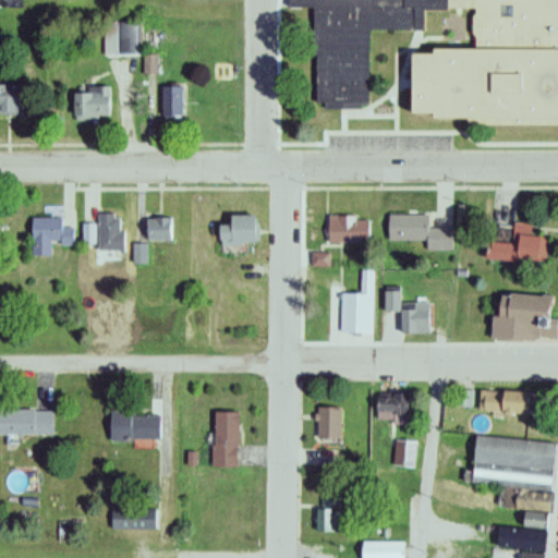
[(557,117),(557,0),(286,0),(287,7),(314,8),(313,106),(366,107),(367,31),(424,31),(424,10),(472,10),(471,50),(407,49),(405,116),(557,117)]
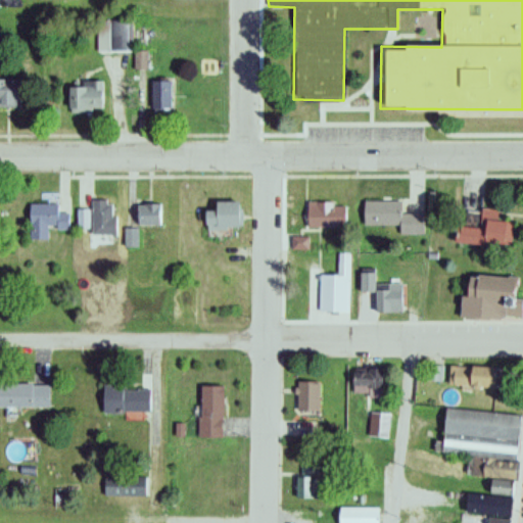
[(115,22),(100,22),(100,50),(117,50),(117,31),(115,31),(115,22)]
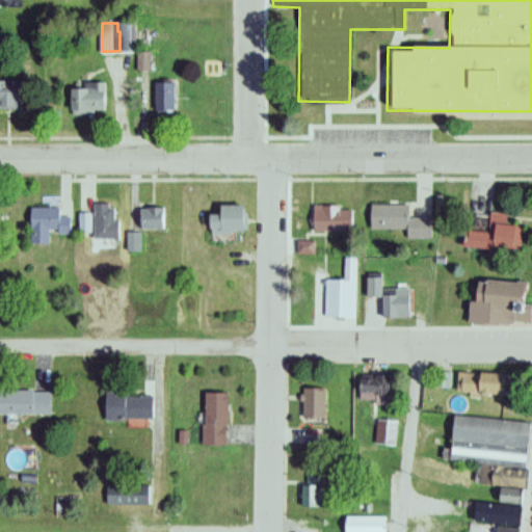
[(137,72),(151,72),(151,53),(137,53),(137,72)]
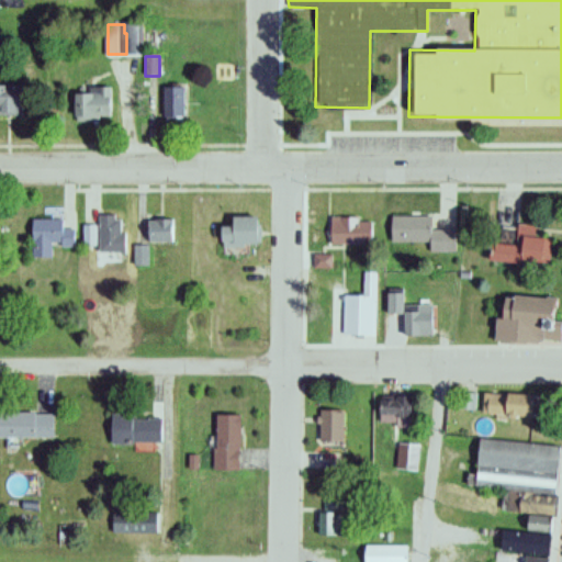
[(0,85),(0,115),(17,116),(17,85),(0,85)]
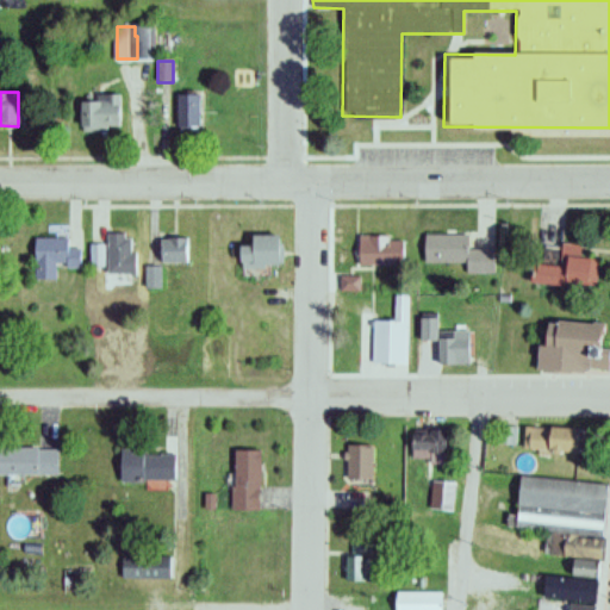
[(122,132),(122,95),(94,95),(94,101),(78,101),(78,132),(122,132)]
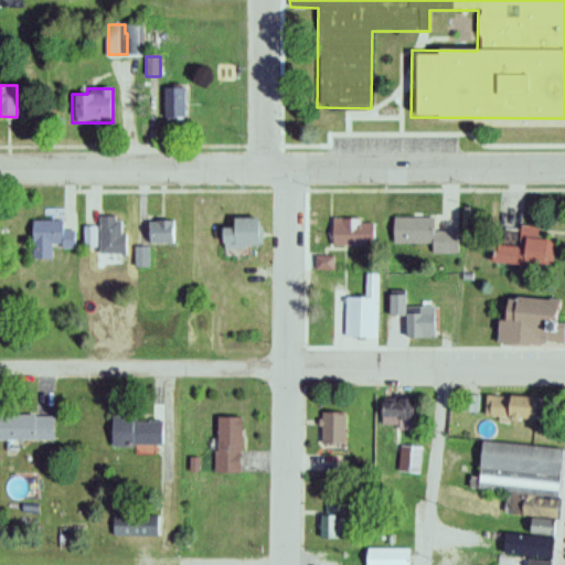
[(183,88),(163,88),(163,118),(183,118),(183,88)]
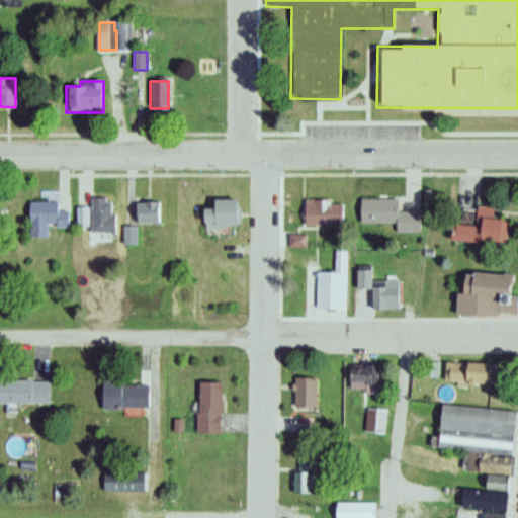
[(90,208),(77,208),(77,233),(115,233),(115,198),(90,198),(90,208)]
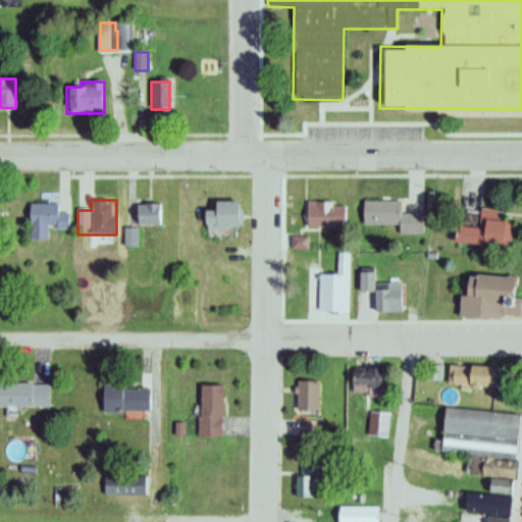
[(212,210),(202,210),(202,229),(236,229),(236,201),(212,201),(212,210)]
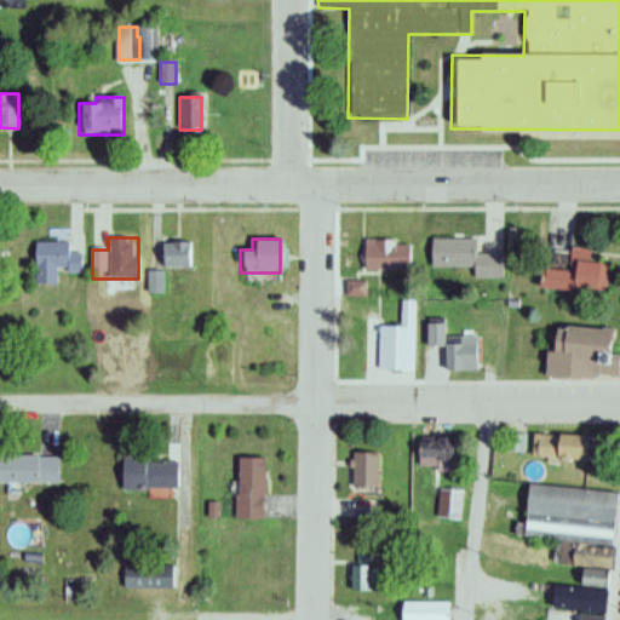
[(475,239),(430,239),(430,268),(474,268),(474,279),(501,279),(501,253),(475,253),(475,239)]
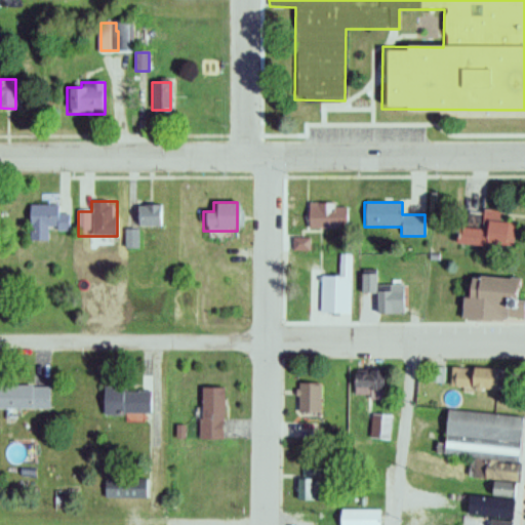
[(308,228),(346,228),(346,204),(308,203),(308,228)]
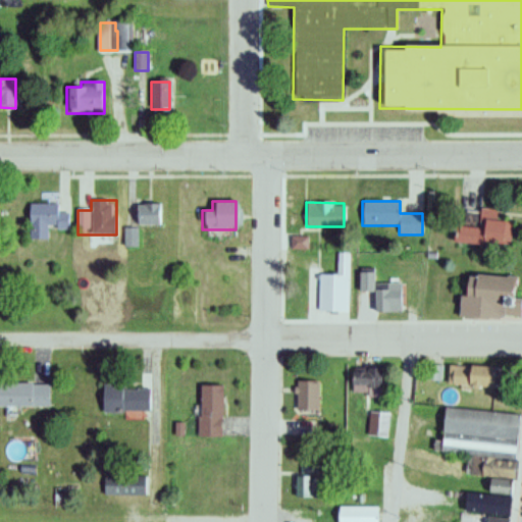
[(30,240),(49,240),(49,229),(69,229),(69,212),(59,212),(58,204),(29,204),(30,240)]
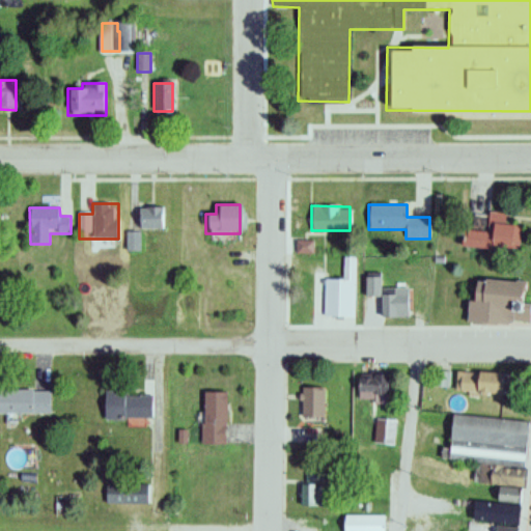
[(138,229),(165,229),(165,207),(138,207),(138,229)]
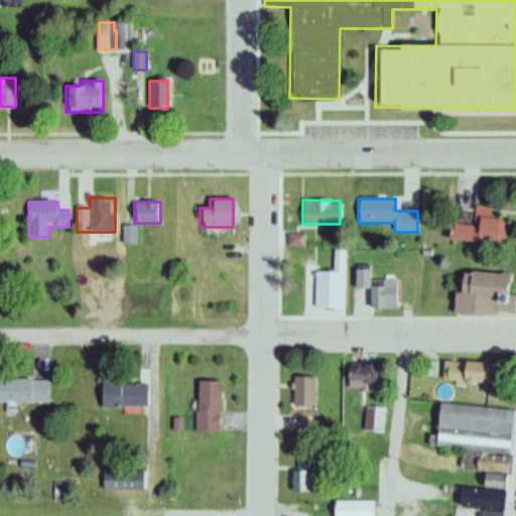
[(447,240),(503,244),(505,219),(491,218),(492,208),(459,206),(458,221),(448,220),(447,240)]
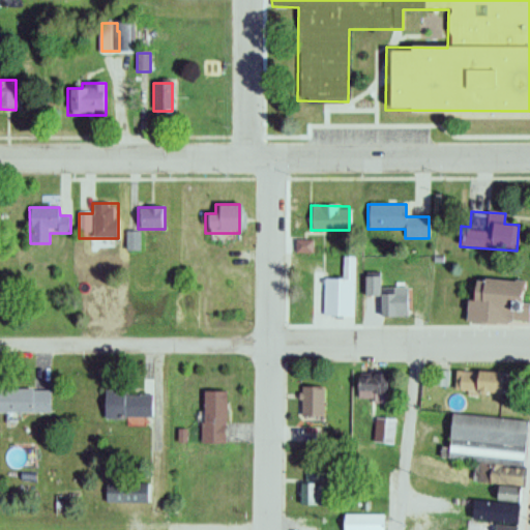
[(126,249),(141,249),(141,232),(126,232),(126,249)]
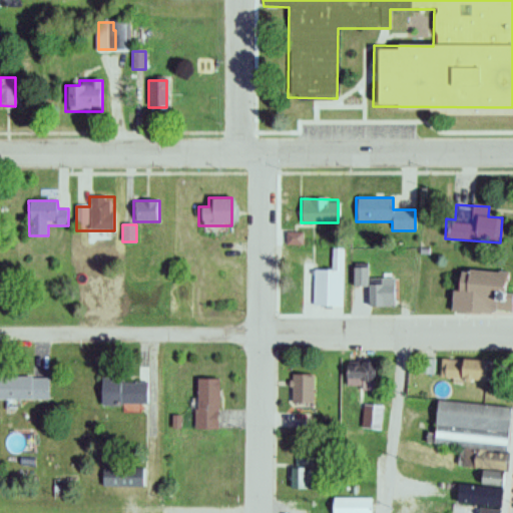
[(333,270),(314,270),(313,308),(344,308),(345,248),(333,248),(333,270)]
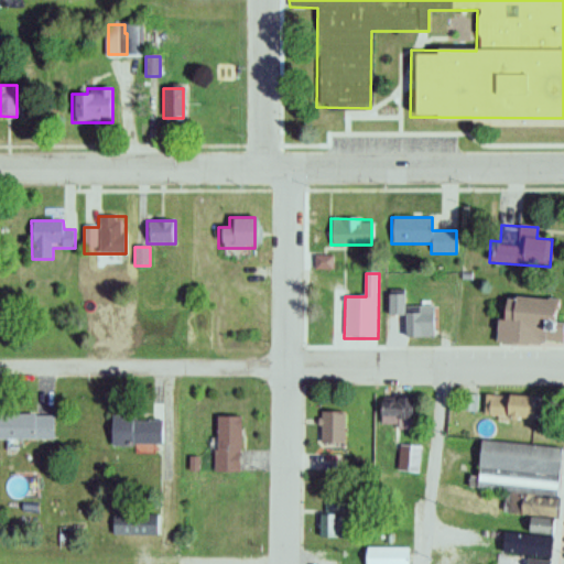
[(434,338),(434,306),(405,306),(405,293),(388,293),(387,316),(404,316),(404,338),(434,338)]
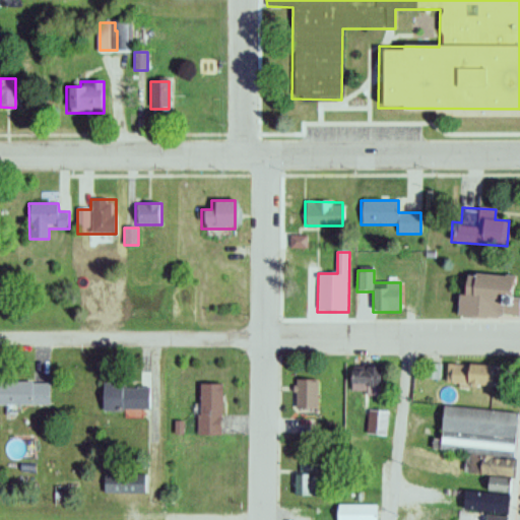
[(519,298),(514,297),(514,274),(459,273),(458,317),(518,318),(519,298)]
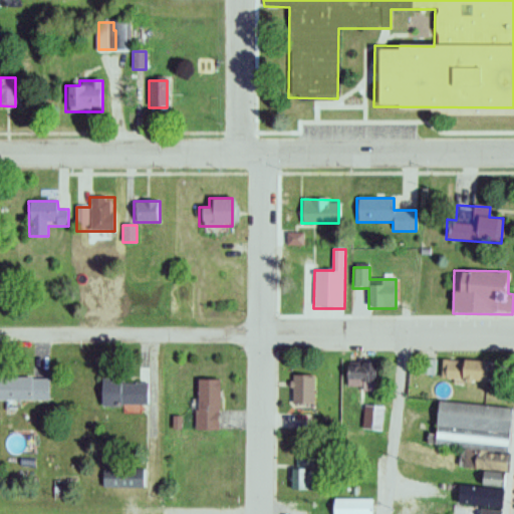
[(436,376),(436,360),(420,360),(420,375),(436,376)]
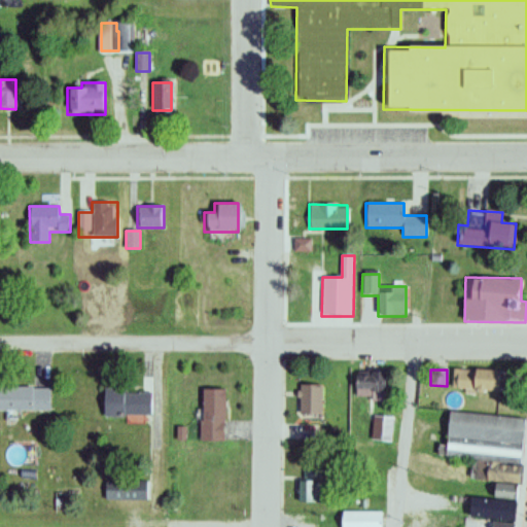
[(451,390),(497,391),(497,370),(452,370),(451,390)]
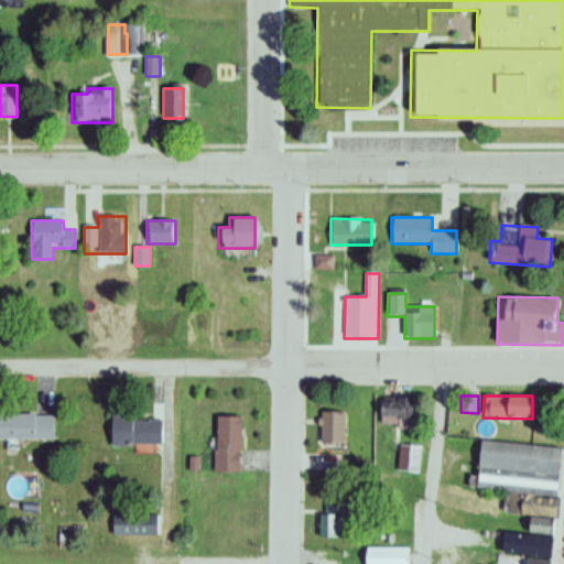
[(379,426),(412,425),(411,399),(379,400),(379,426)]
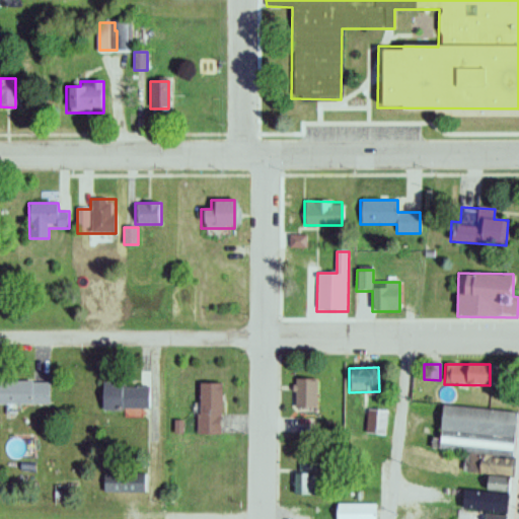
[(49,381),(0,380),(0,403),(49,403),(49,381)]
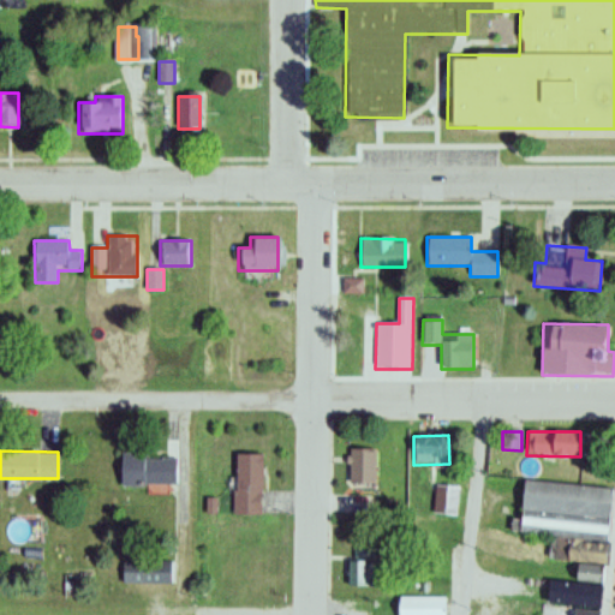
[(358,483),(374,483),(374,452),(358,452),(358,483)]
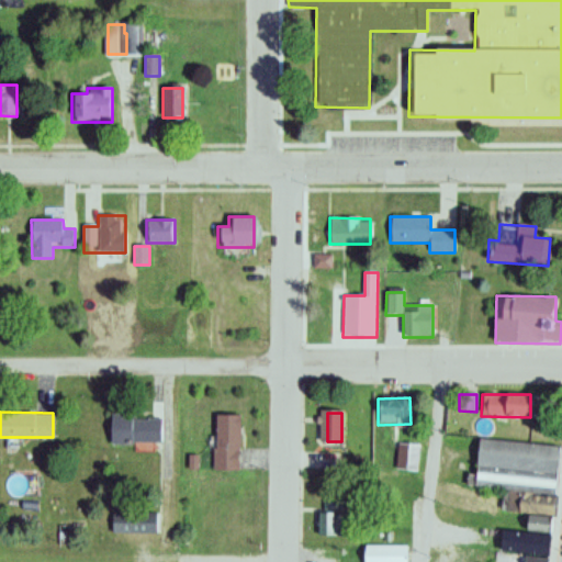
[(111,415),(110,444),(160,444),(160,416),(111,415)]
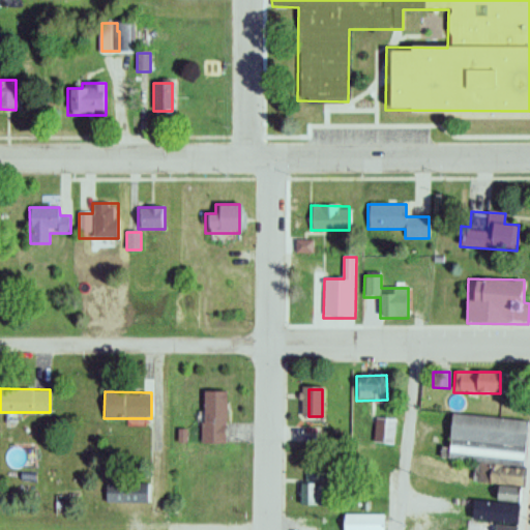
[(201,443),(226,443),(226,391),(201,391),(201,443)]
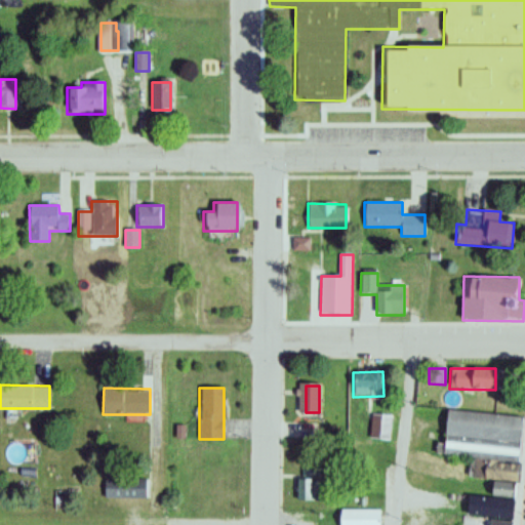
[(441,455),(470,457),(469,479),(491,481),(490,498),(465,496),(461,524),(511,524),(520,416),(444,410),(441,455)]
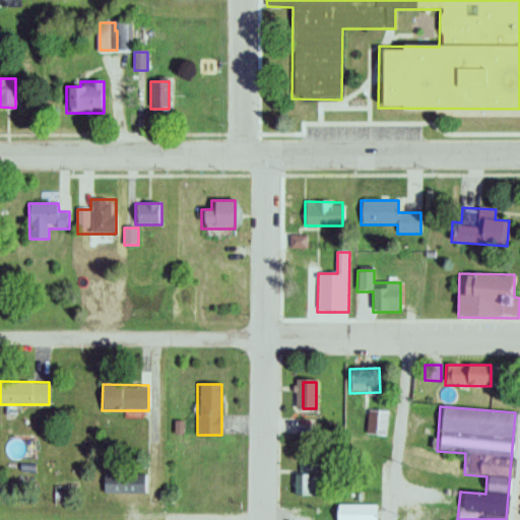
[(386,435),(386,412),(368,412),(368,435),(386,435)]
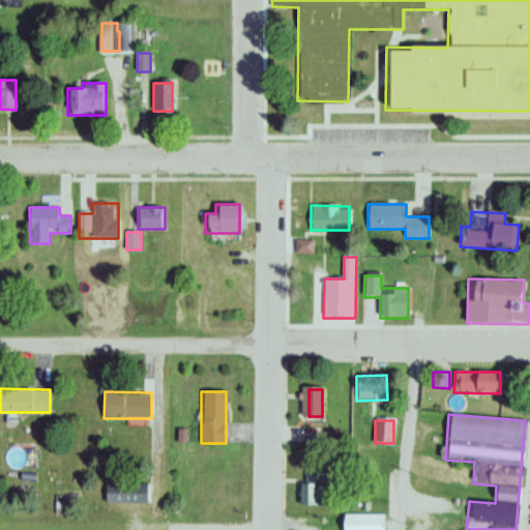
[(299,474),(300,506),(323,505),(323,473),(299,474)]
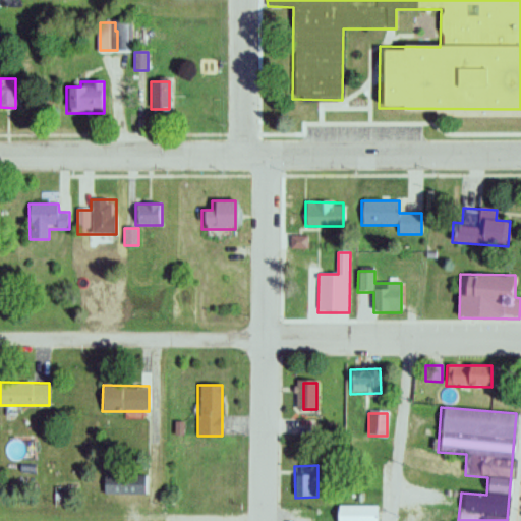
[(148,496),(148,476),(103,476),(103,496),(148,496)]
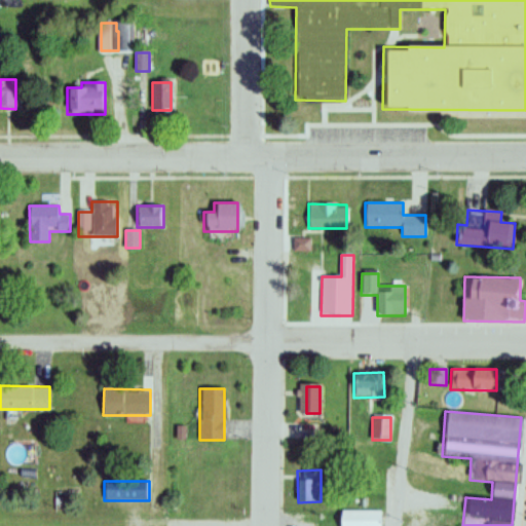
[(381,525),(382,512),(340,512),(339,525),(381,525)]
